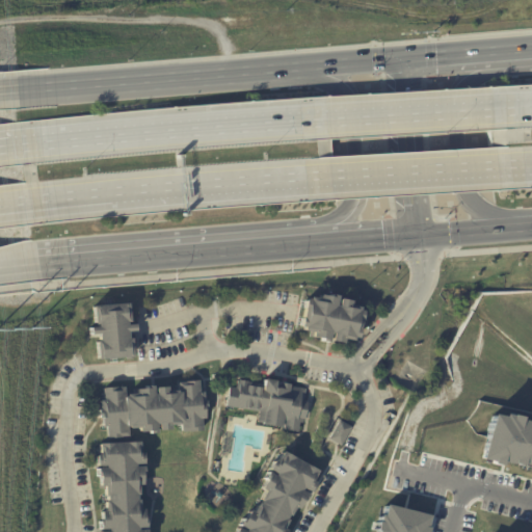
[(329,342),(329,343),(320,340),(320,339),(313,337),(313,338),(308,337),(309,331),(304,330),(304,327),(300,326),(307,299),(311,300),(312,297),(320,299),(321,295),(331,297),(331,294),(339,296),(336,306),(339,307),(341,298),(351,301),(350,306),(361,308),(360,311),(364,312),(357,339),(354,338),(353,342),(344,339),(343,344),(333,341),(334,334),(331,333),(329,342)]
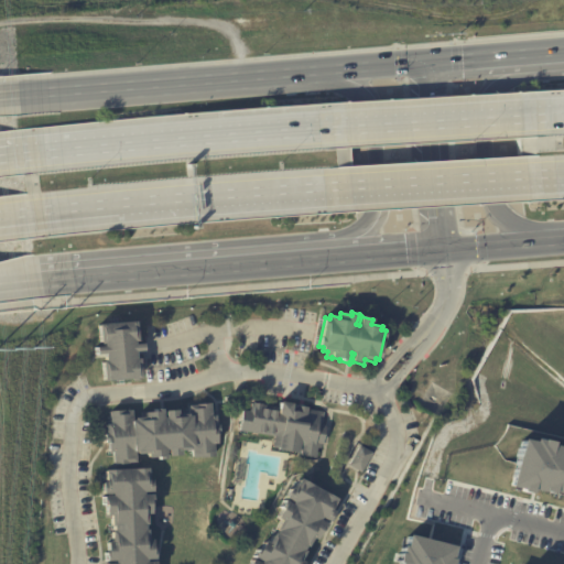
[(143,351),(134,351),(136,359),(139,359),(140,378),(139,379),(139,381),(132,382),(132,379),(102,381),(101,362),(105,362),(104,355),(96,356),(95,348),(104,347),(104,344),(100,345),(98,325),(136,322),(138,342),(134,342),(134,345),(143,345),(143,351)]
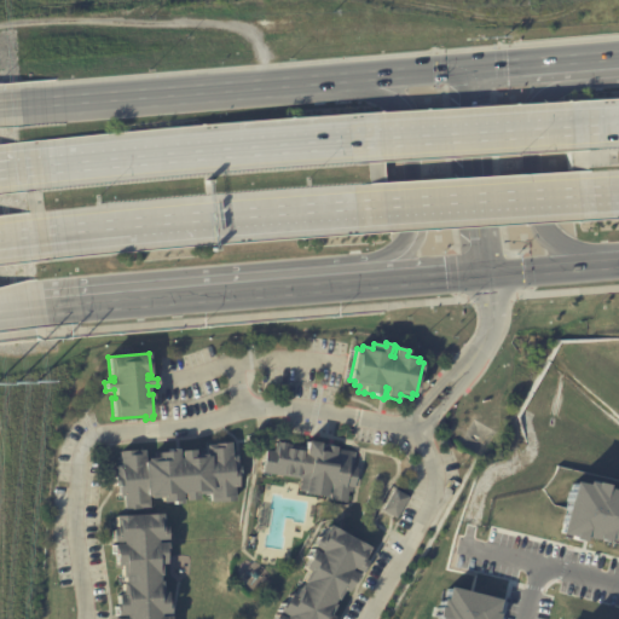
[(314,443),(323,444),(322,451),(325,452),(327,445),(340,447),(339,450),(356,452),(353,467),(359,468),(356,489),(354,489),(353,493),(350,492),(348,503),(331,501),(331,499),(308,495),(308,493),(301,492),(302,480),(264,473),(268,451),(276,451),(277,443),(287,444),(285,449),(308,452),(311,441),(314,443)]
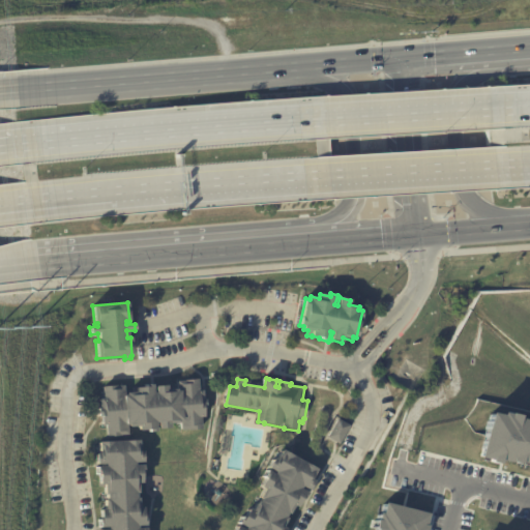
[(204,391),(205,401),(207,401),(208,409),(206,409),(207,417),(202,417),(203,430),(190,431),(183,431),(183,423),(172,424),(172,429),(160,430),(160,423),(157,423),(157,433),(152,433),(151,431),(141,432),(141,428),(130,428),(130,425),(128,425),(129,436),(109,438),(108,425),(104,427),(104,417),(100,417),(99,408),(102,408),(101,400),(105,399),(104,387),(125,386),(125,396),(128,396),(128,393),(138,393),(138,389),(146,388),(145,385),(154,385),(155,393),(157,393),(157,387),(169,386),(169,391),(179,390),(179,382),(200,380),(200,392),(204,391)]
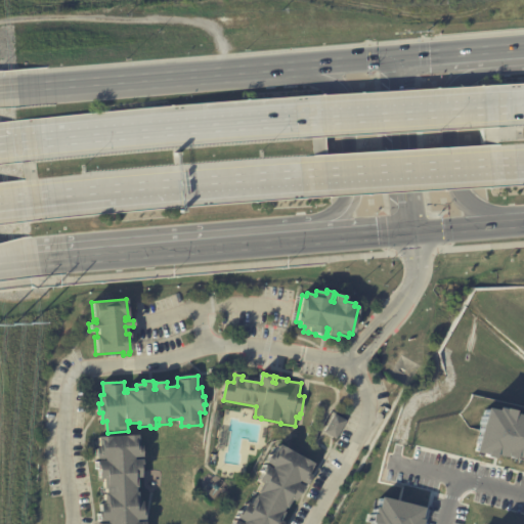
[(473,453),(492,457),(492,454),(523,461),(523,416),(481,408),(473,453)]
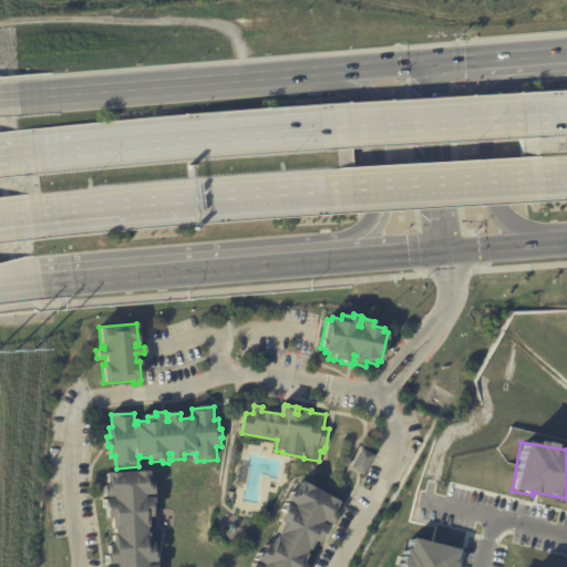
[(153,498),(153,506),(151,506),(152,517),(146,517),(147,528),(145,528),(145,533),(147,533),(147,544),(153,544),(154,555),(155,555),(155,563),(146,563),(146,566),(156,566),(114,566),(114,565),(105,565),(105,557),(107,556),(107,546),(112,545),(111,535),(113,535),(113,529),(111,529),(111,519),(106,519),(105,508),(103,508),(103,500),(112,500),(112,497),(102,497),(102,486),(105,485),(105,473),(147,472),(148,484),(153,483),(153,495),(143,495),(143,498),(153,498)]
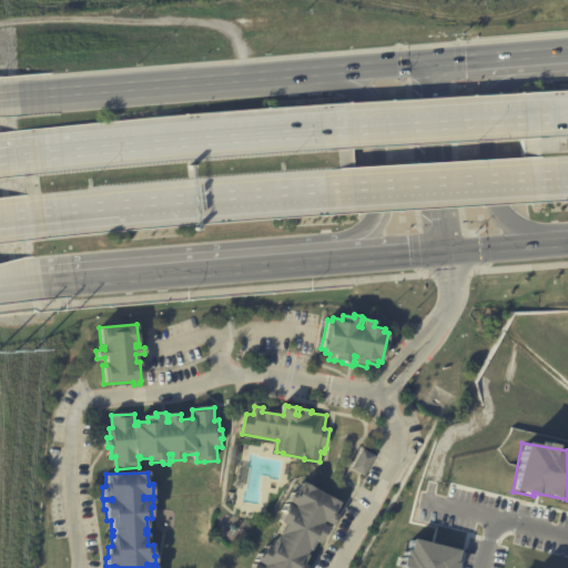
[(315,489),(340,503),(334,514),(337,515),(332,525),(324,520),(322,524),(330,528),(326,535),(325,534),(320,545),(315,541),(310,551),(308,550),(305,555),(307,556),(303,565),(306,567),(305,567),(252,567),(254,564),(262,567),(263,566),(255,561),(260,554),(262,555),(266,546),(271,548),(276,538),(277,539),(280,535),(277,534),(283,525),(279,523),(284,513),(282,511),(286,504),(294,508),(295,506),(287,501),(293,492),(296,493),(302,482),(315,489)]
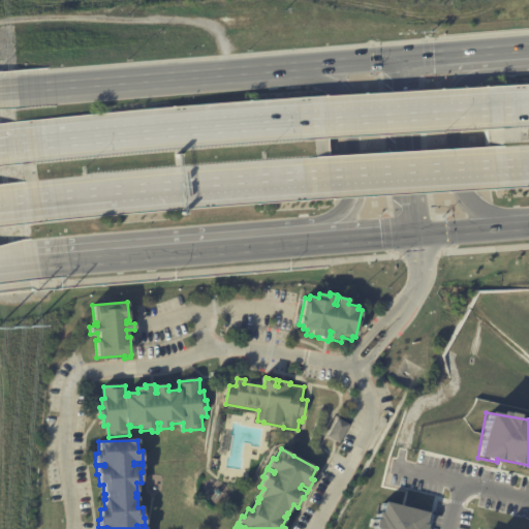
[(422,528),(426,511),(378,501),(372,528),(422,528)]
